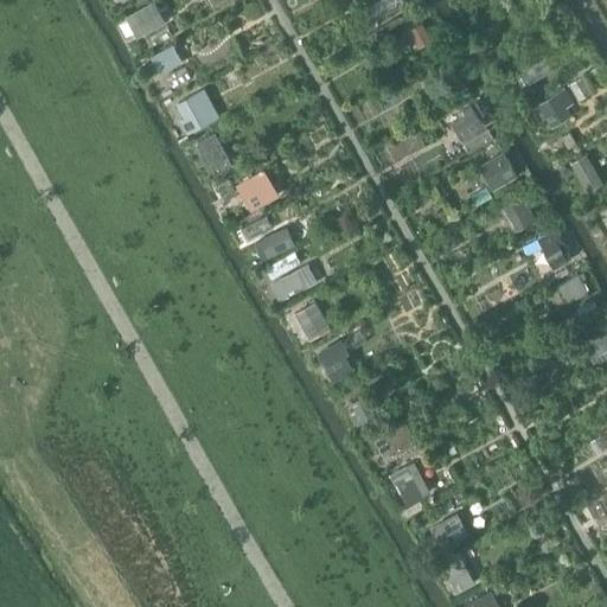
[(154,0),(127,16),(138,37),(166,21),(154,0)]
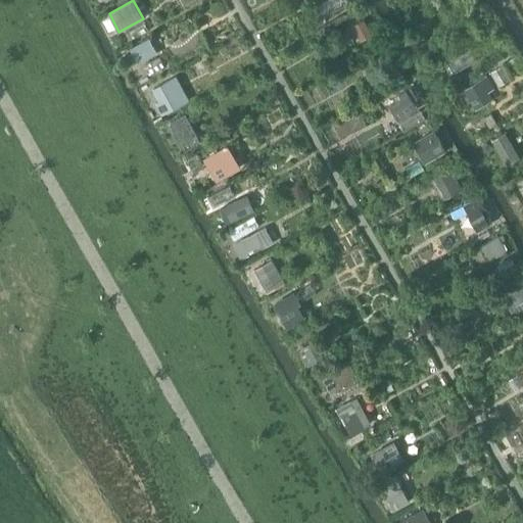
[(128,40),(146,30),(142,20),(124,31),(128,40)]
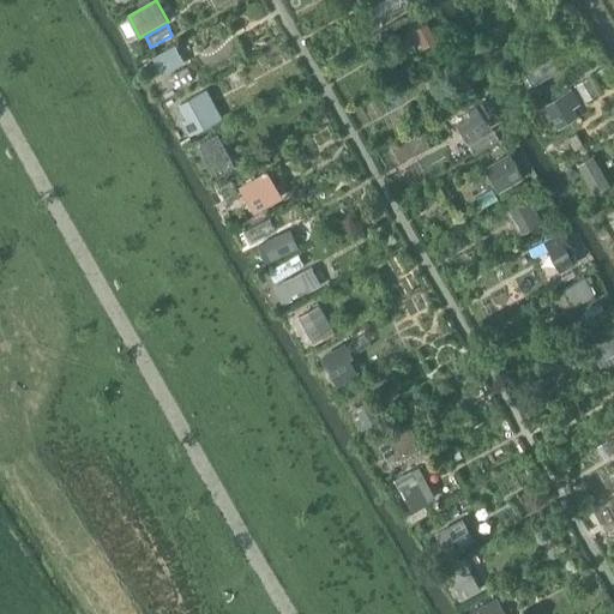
[(428,24),(415,30),(423,46),(437,38),(428,24)]
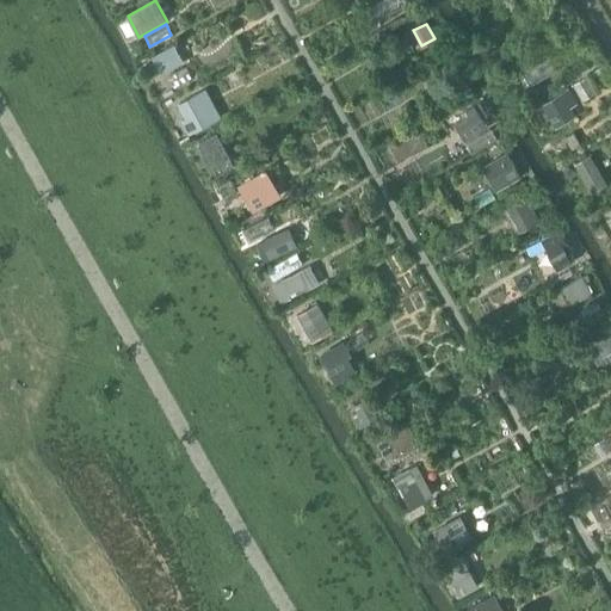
[(168,48),(153,56),(162,74),(178,66),(168,48)]
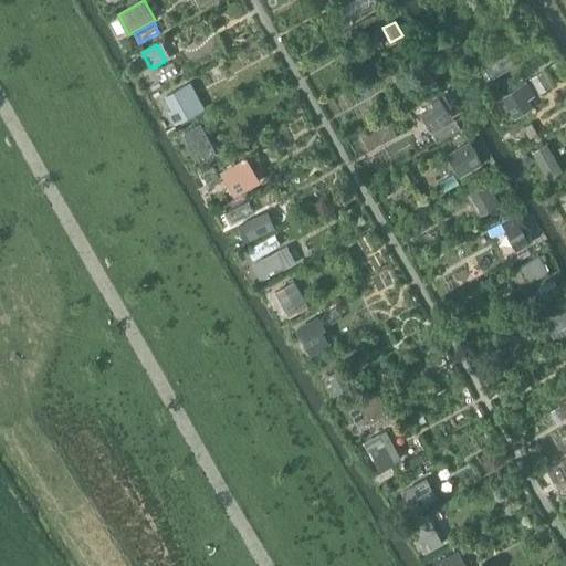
[(418,54),(405,62),(418,85),(431,77),(418,54)]
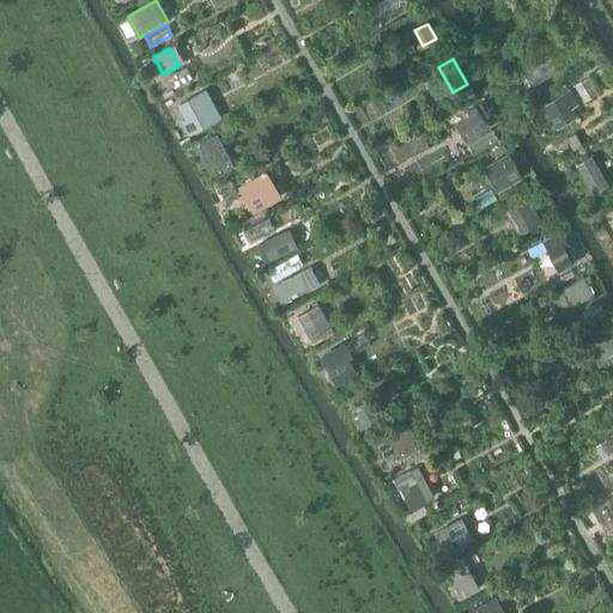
[(570,89),(544,104),(552,120),(572,108),(580,104),(570,89)]
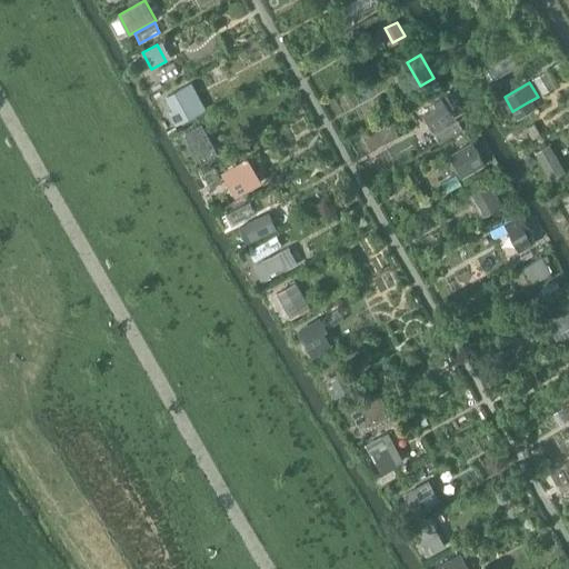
[(183,87),(167,97),(173,109),(169,111),(176,125),(198,112),(183,87)]
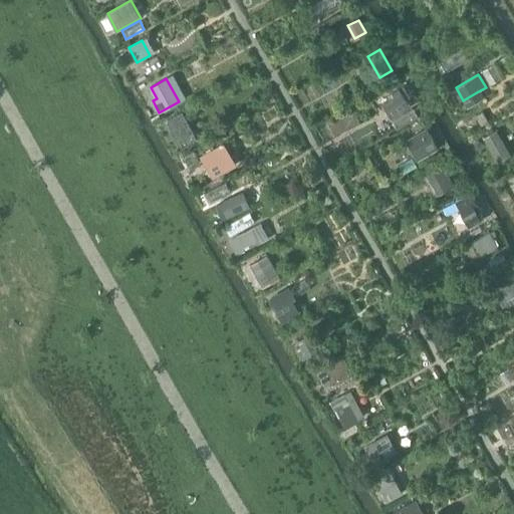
[(395,95),(381,102),(391,118),(411,106),(406,98),(411,95),(404,84),(393,91),(395,95)]
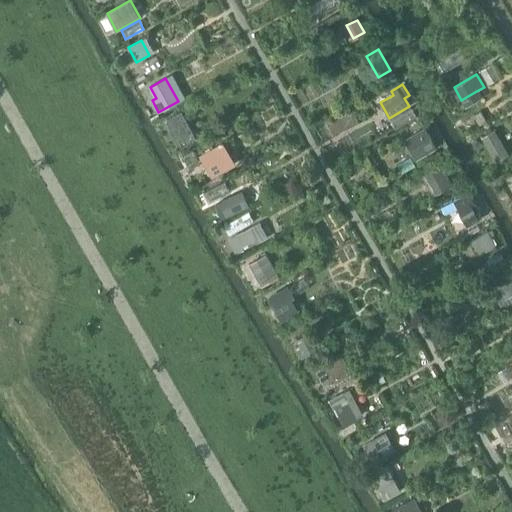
[(393,128),(414,116),(409,107),(388,119),(393,128)]
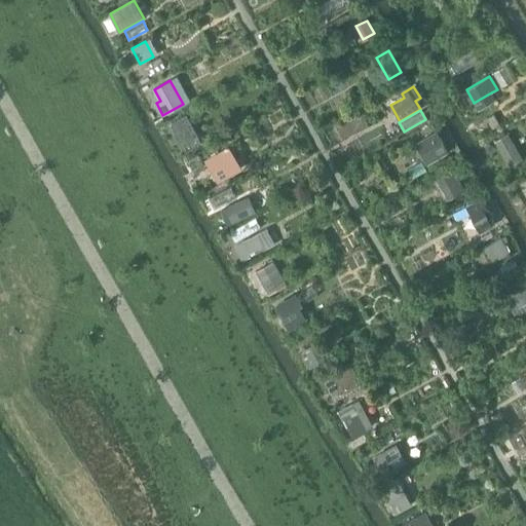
[(186,115),(171,123),(186,151),(201,143),(186,115)]
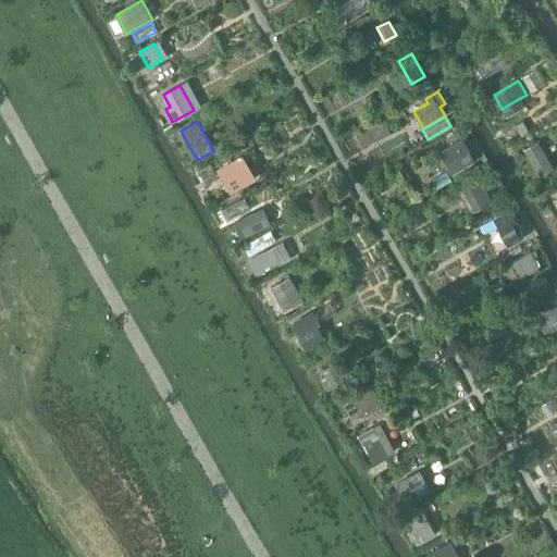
[(463,138),(440,151),(453,174),(475,161),(463,138)]
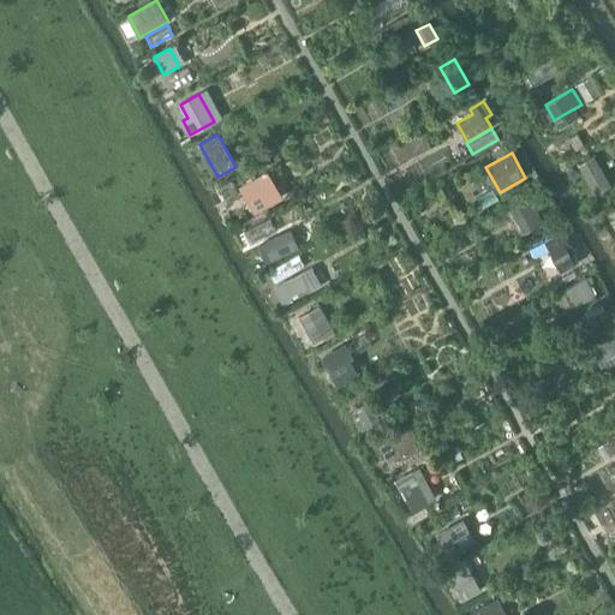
[(595,155),(579,165),(589,181),(604,172),(595,155)]
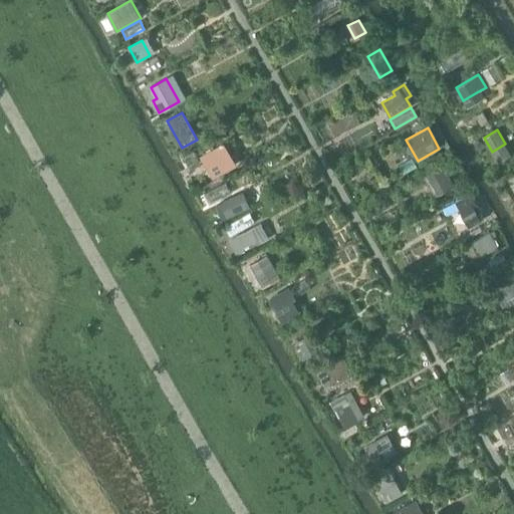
[(208,153),(204,155),(217,176),(236,164),(224,144),(212,151),(211,148),(207,151),(208,153)]
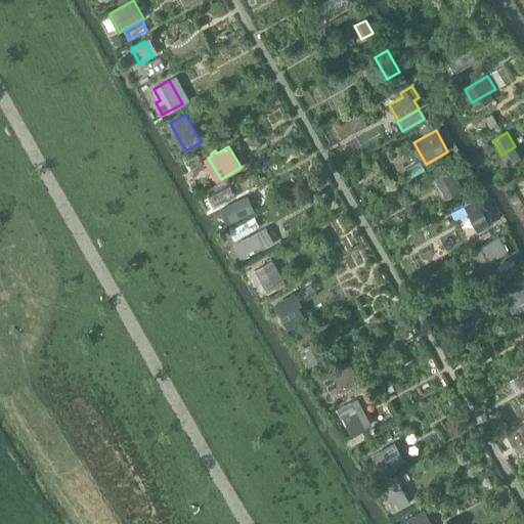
[(451,168),(433,178),(444,200),(463,189),(451,168)]
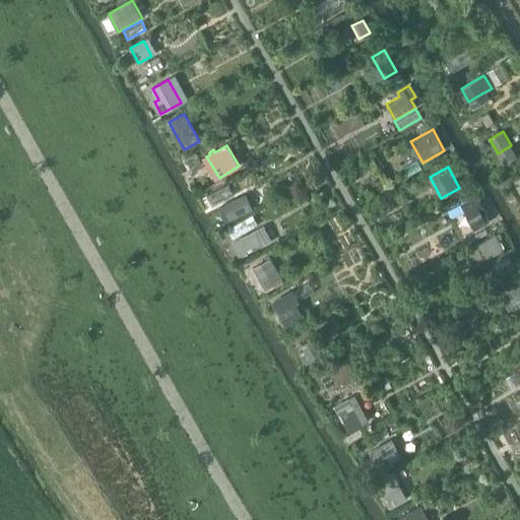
[(236,194),(231,183),(207,194),(212,205),(236,194)]
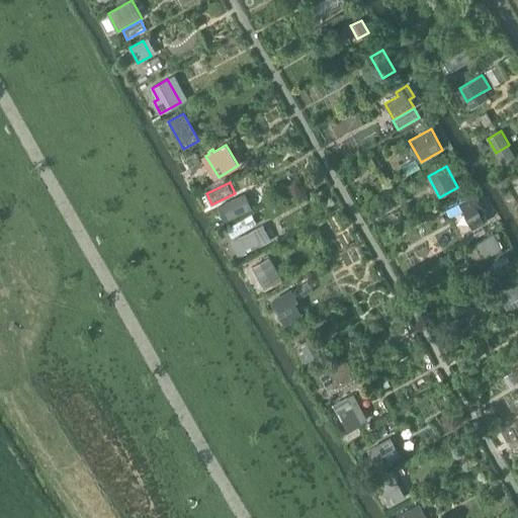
[(245,193),(224,203),(231,219),(252,207),(245,193)]
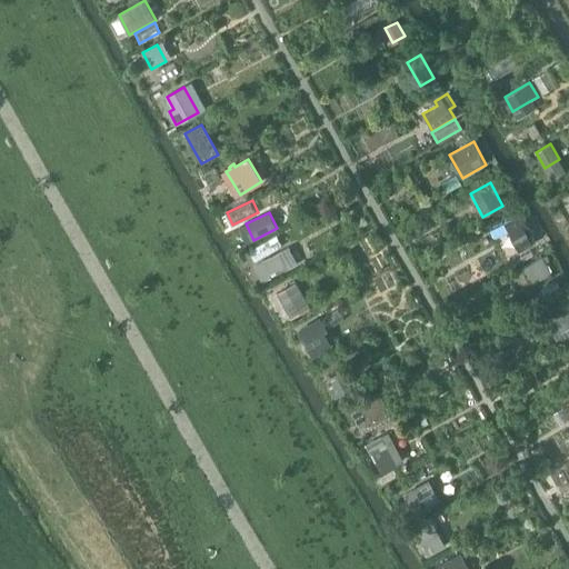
[(520,213),(503,222),(519,251),(536,242),(520,213)]
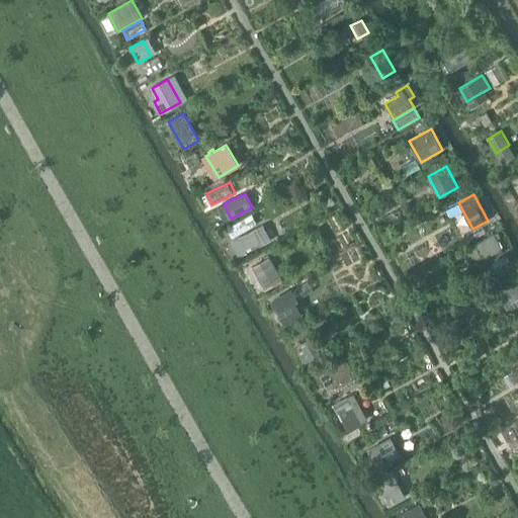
[(263,226),(232,242),(239,256),(247,253),(245,250),(258,243),(260,246),(271,241),(263,226)]
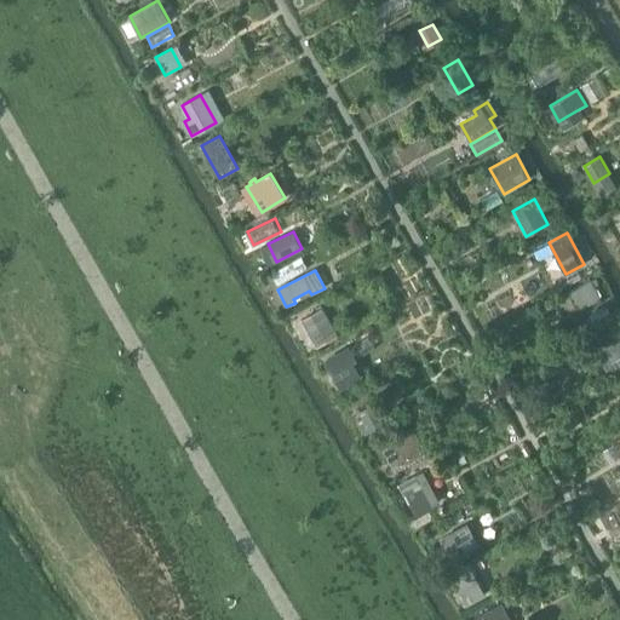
[(591,280),(561,298),(570,315),(601,298),(593,286),(598,283),(596,279),(591,281),(591,280)]
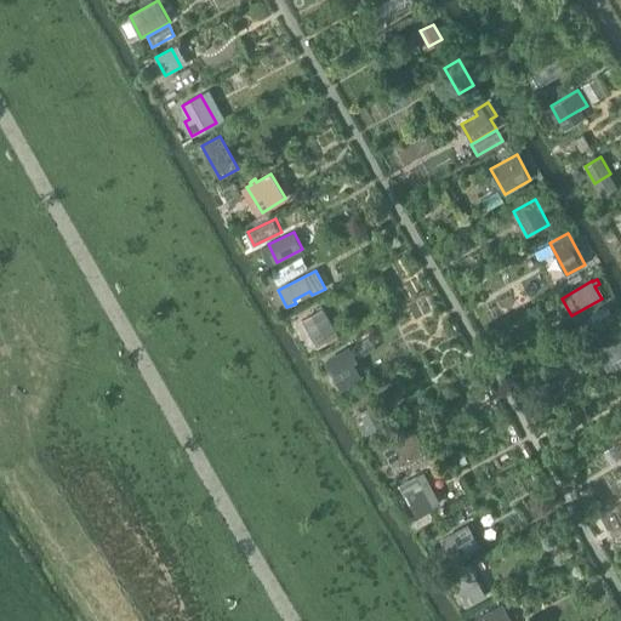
[(608,312),(603,305),(592,309),(597,317),(608,312)]
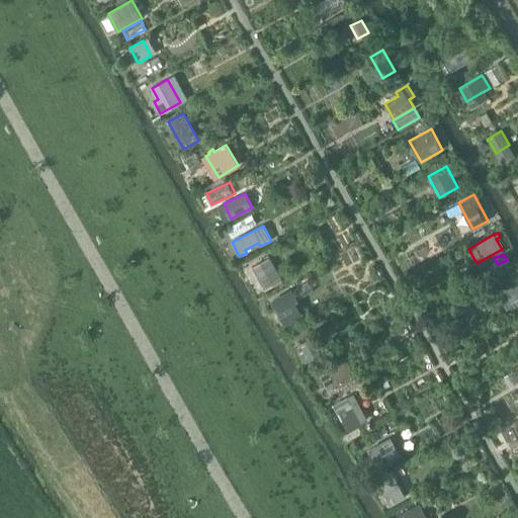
[(269,256),(252,266),(265,289),(275,283),(276,285),(280,282),(279,280),(282,279),(269,256)]
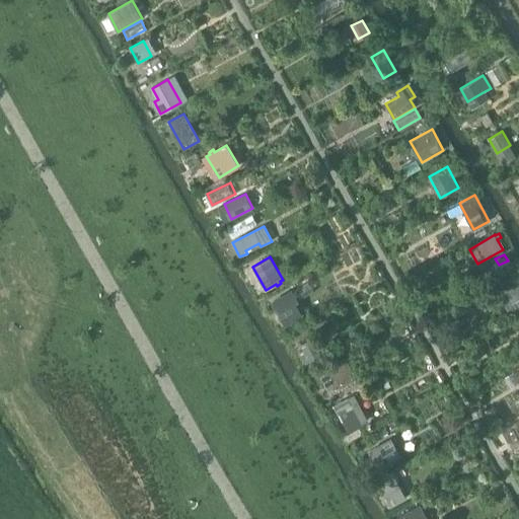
[(509,282),(497,289),(511,313),(518,308),(518,285),(517,282),(511,285),(509,282)]
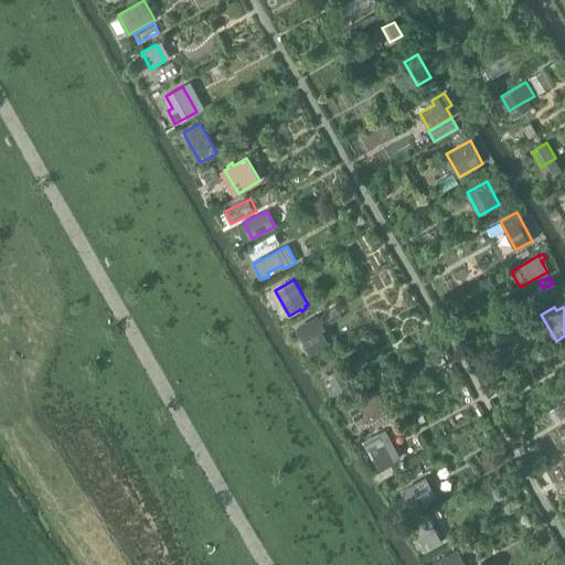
[(317,318),(298,328),(311,351),(327,342),(320,330),(323,328),(317,318)]
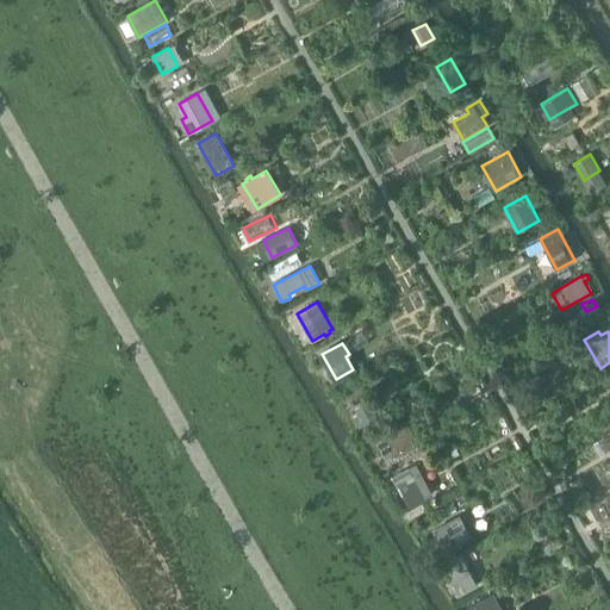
[(356,410),(350,414),(358,425),(362,422),(365,424),(379,416),(375,411),(380,409),(374,399),(371,402),(368,397),(354,404),(356,410)]
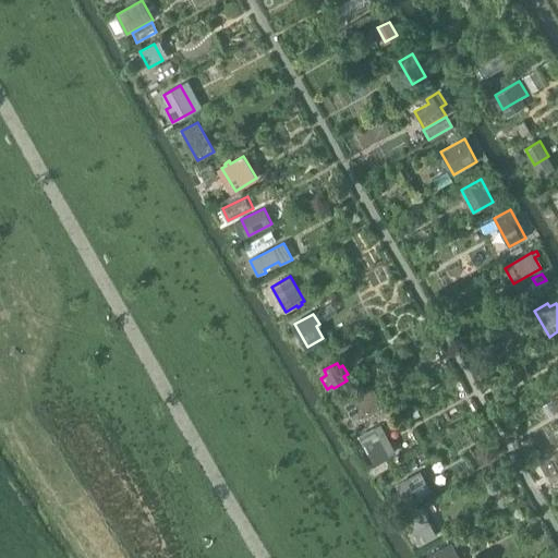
[(368,384),(348,396),(361,417),(381,405),(368,384)]
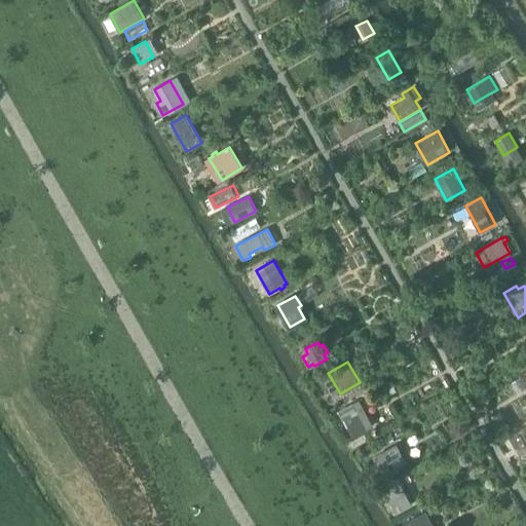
[(351,403),(338,411),(352,437),(373,424),(368,415),(361,419),(351,403)]
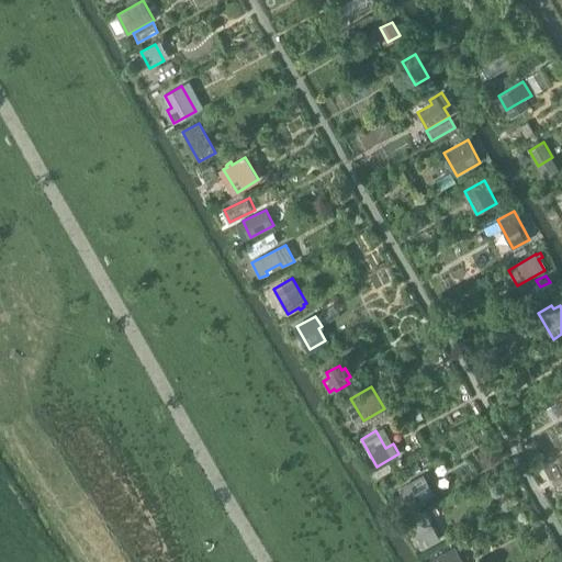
[(389,463),(374,471),(378,478),(392,470),(389,463)]
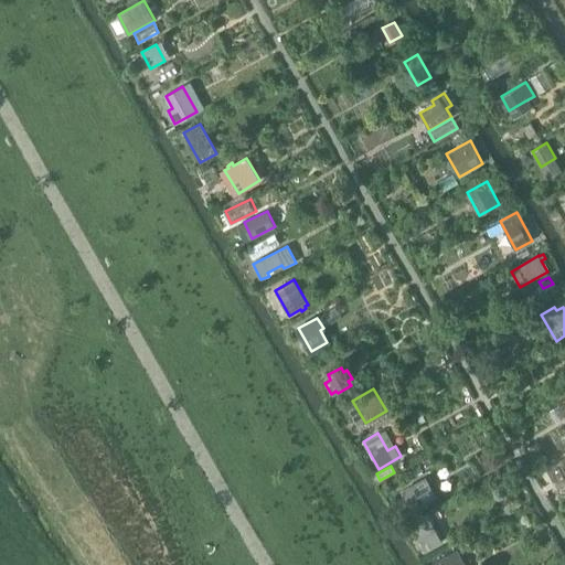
[(425,477),(402,490),(414,511),(437,498),(425,477)]
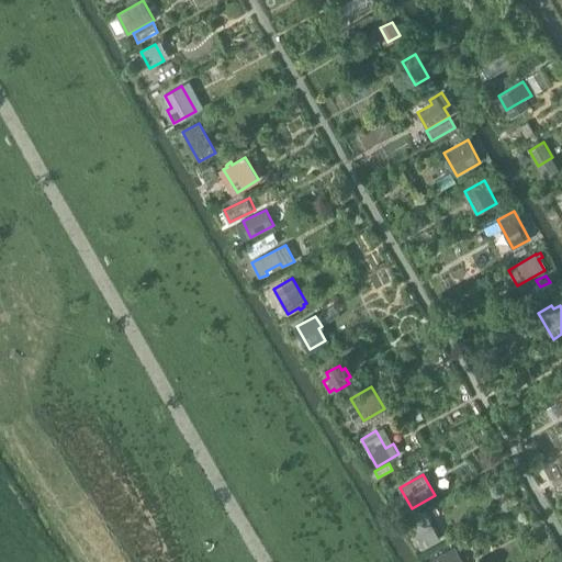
[(426,512),(408,521),(423,548),(440,538),(426,512)]
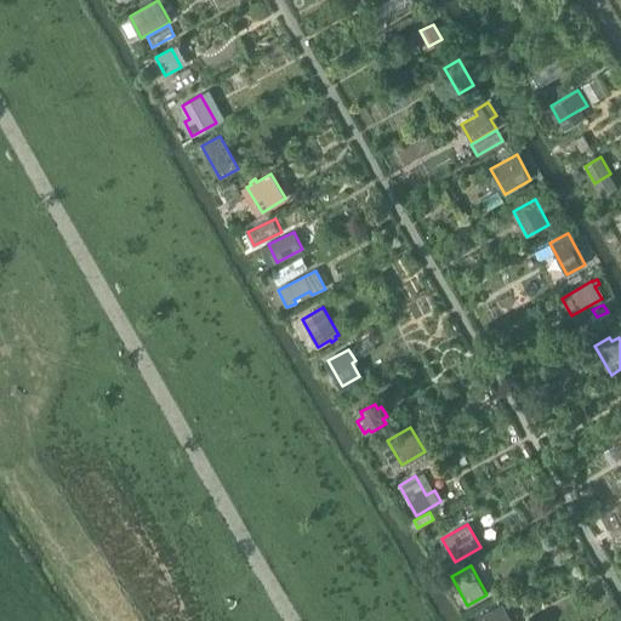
[(513,620),(503,603),(477,617),(478,620),(513,620)]
